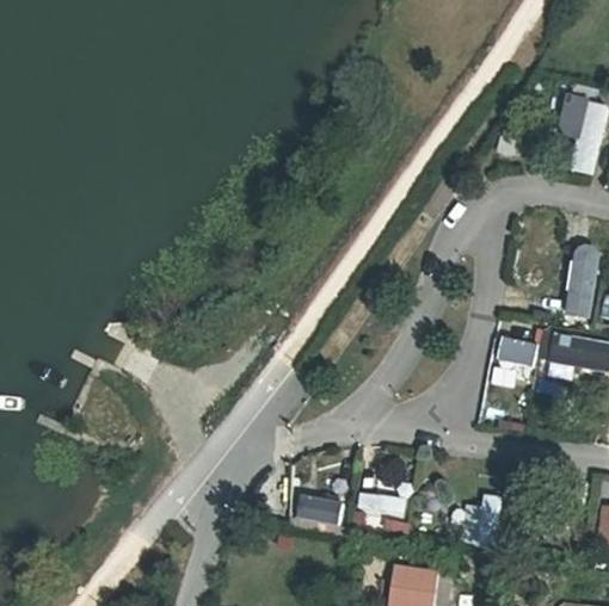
[(608,138),(608,133),(608,112),(571,106),(566,130),(608,138)]
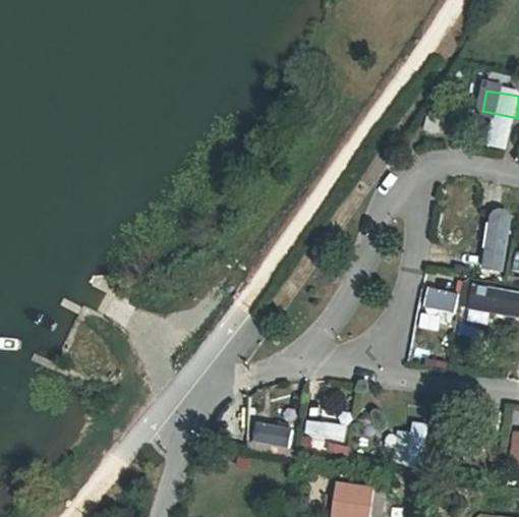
[(484,259),(503,263),(512,212),(495,209),(484,259)]
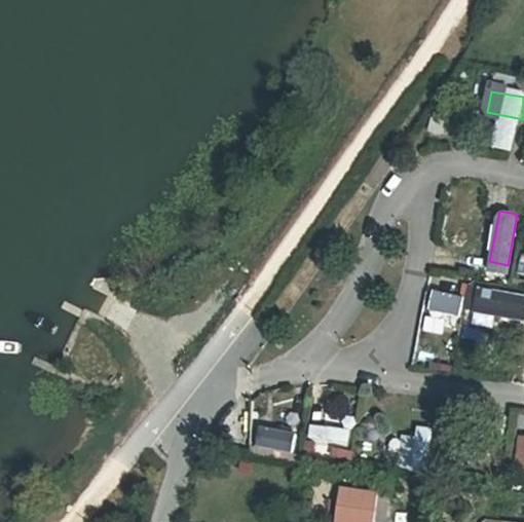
[(432,317),(463,323),(457,353),(491,361),(499,319),(474,313),(480,283),(463,280),(460,295),(437,291),(432,317)]
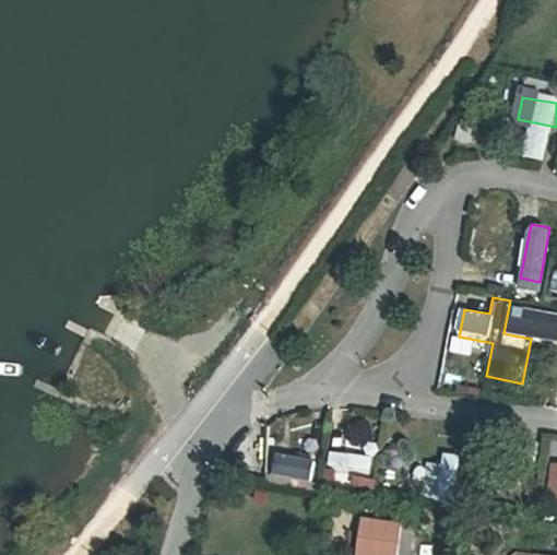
[(328,449),(327,463),(368,468),(369,455),(328,449)]
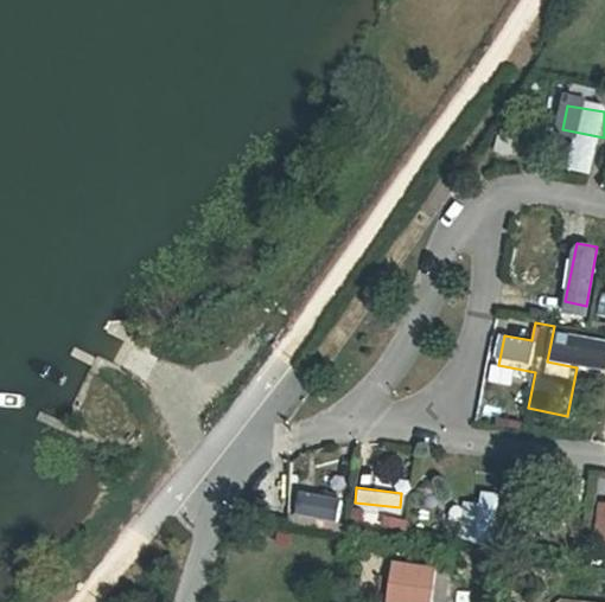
[(298,490),(294,513),(335,520),(339,498),(298,490)]
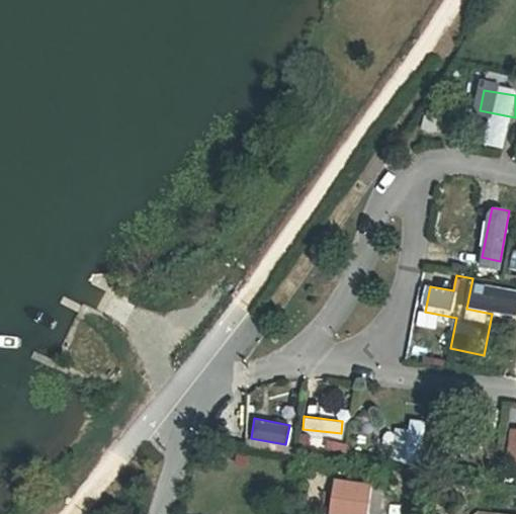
[(427,422),(398,420),(395,460),(424,462),(427,422)]
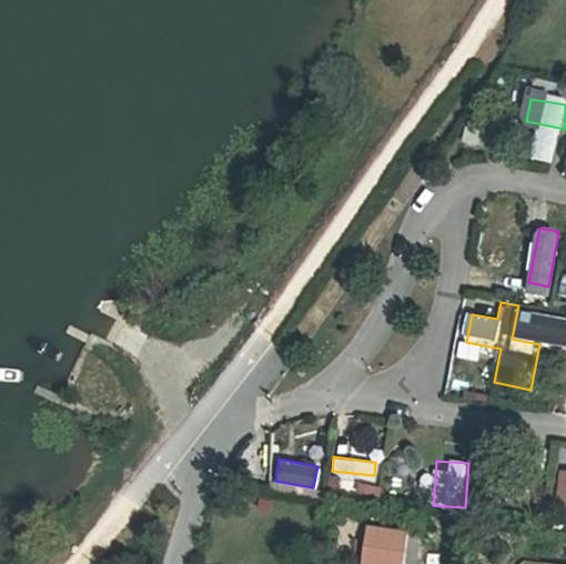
[(553,504),(565,505),(565,469),(557,469),(553,504)]
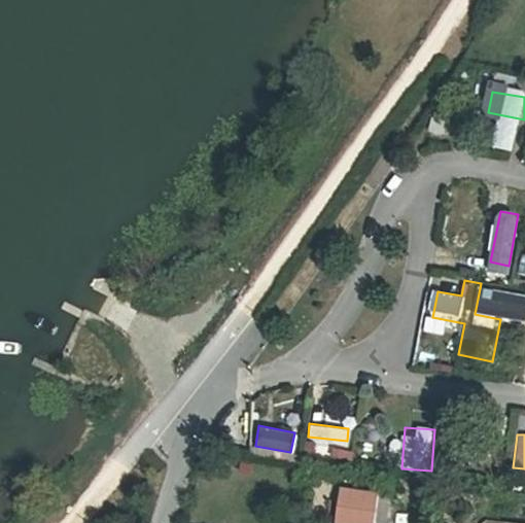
[(333,522),(373,522),(377,495),(377,491),(339,486),(333,522)]
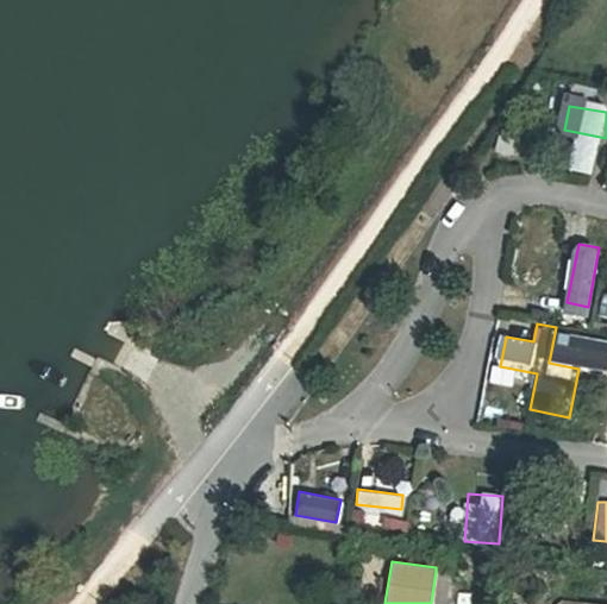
[(436,572),(431,603),(451,603),(456,574),(436,572)]
